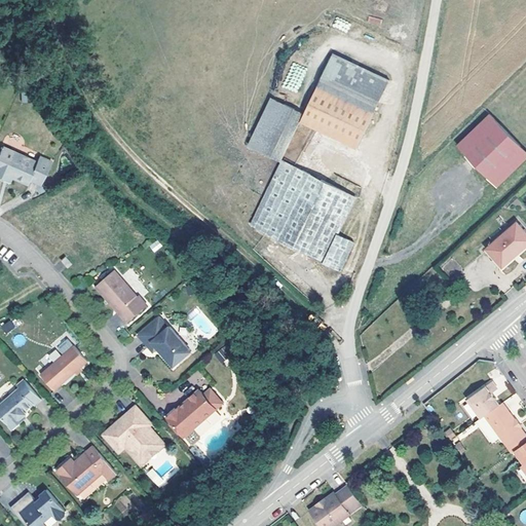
[(370,16),(368,23),(380,27),(382,20),(370,16)]
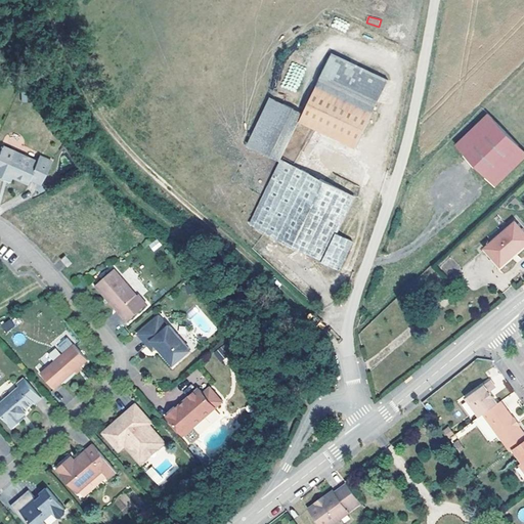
[(345,33),(349,25),(337,18),(333,26),(345,33)]
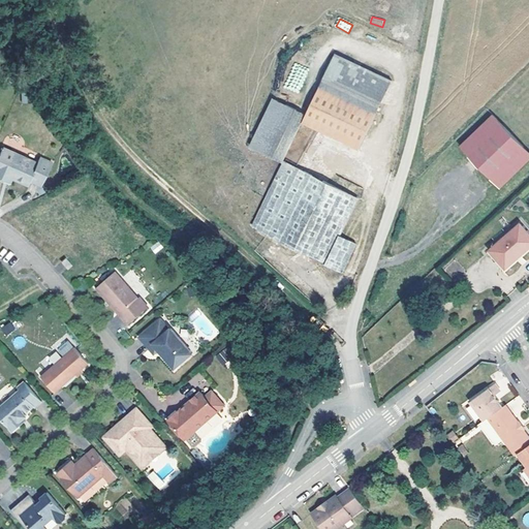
[(304,115),(301,123),(355,150),(390,83),(334,55),(304,115)]
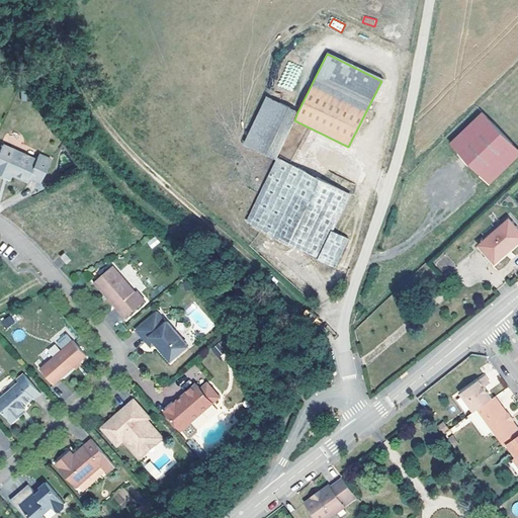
[(290,62),(285,68),(293,75),(289,79),(293,82),(303,72),(290,62)]
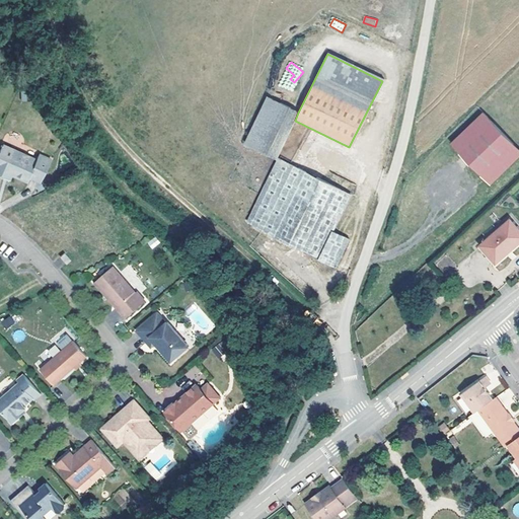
[(242,145),(275,161),(276,159),(295,121),(298,113),(265,96),(242,145)]
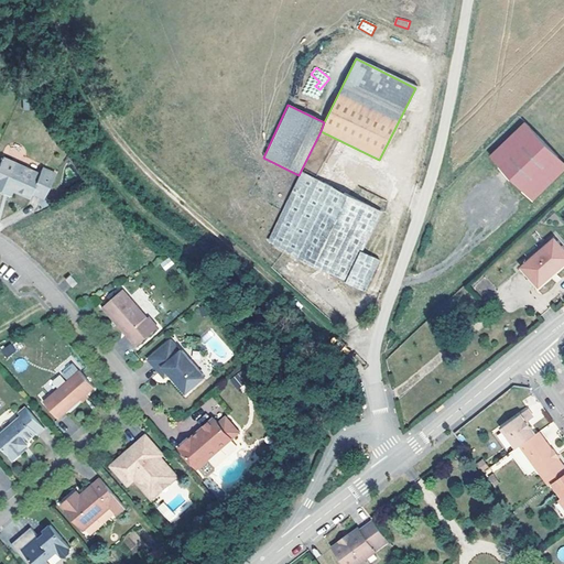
[(487,155),(530,199),(563,166),(563,165),(522,121),(487,155)]
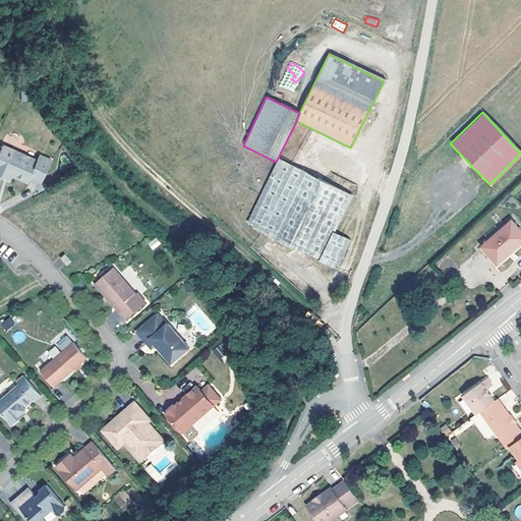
[(25,138),(19,152),(35,160),(38,154),(42,146),(25,138)]
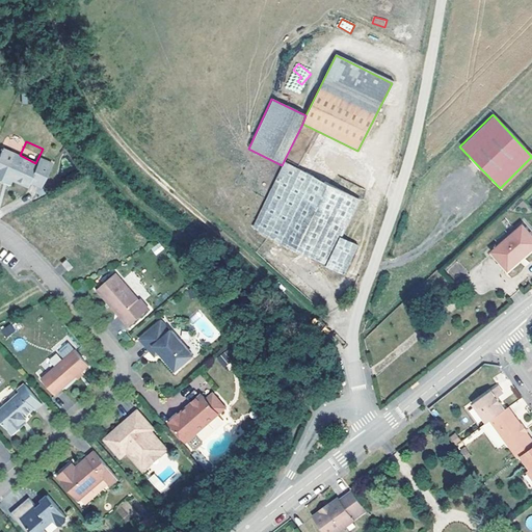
[(35,163),(1,147),(0,149),(0,179),(1,180),(3,175),(6,177),(10,178),(26,186),(28,181),(40,186),(50,162),(38,157),(35,163)]
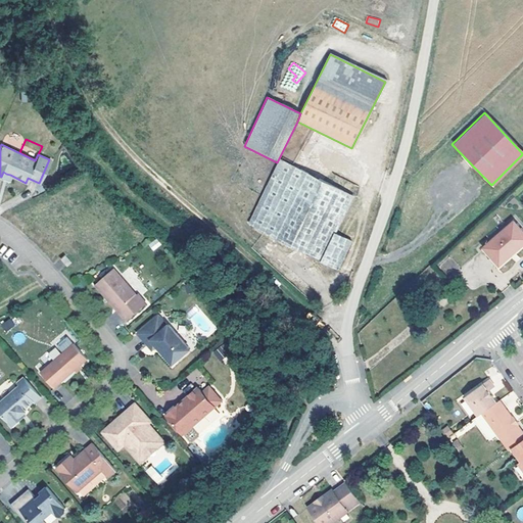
[(277,162),(246,225),(317,260),(350,195),(278,160),(277,162)]
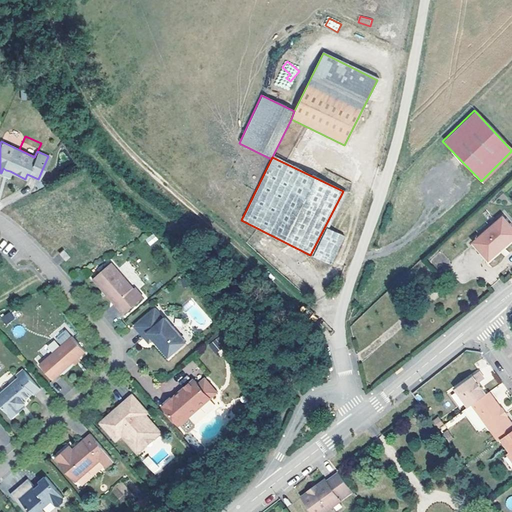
[(511,236),(511,228),(501,216),(473,240),(488,257),(511,236)]
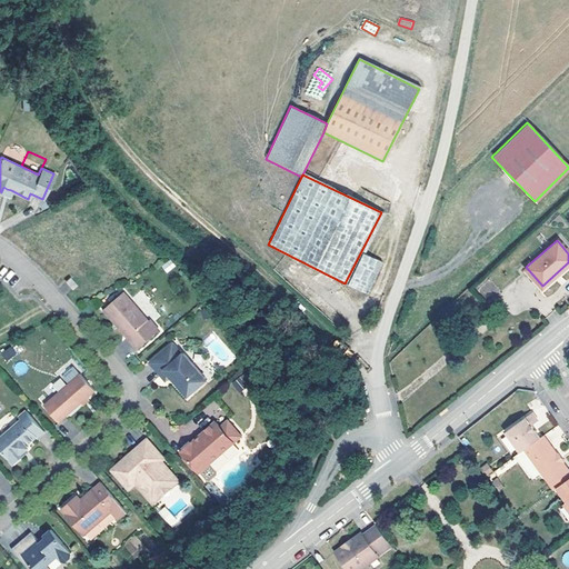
[(350,288),(371,295),(382,260),(360,253),(350,288)]
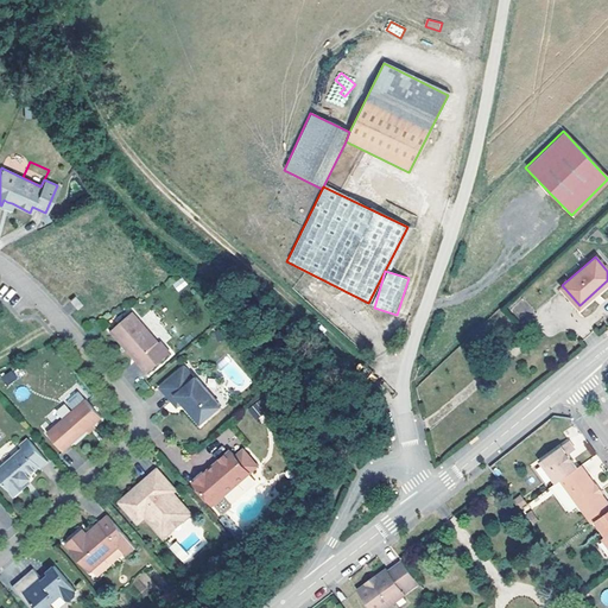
[(182,278),(172,284),(178,291),(188,285),(182,278)]
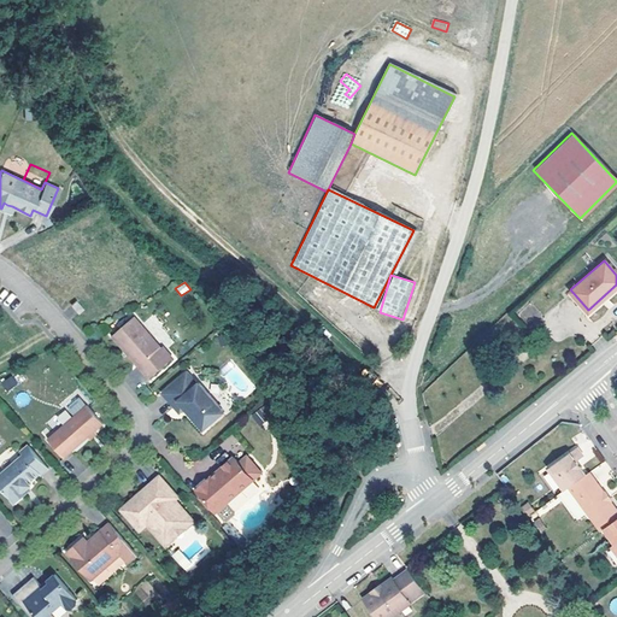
[(84,310),(76,301),(71,305),(80,313),(84,310)]
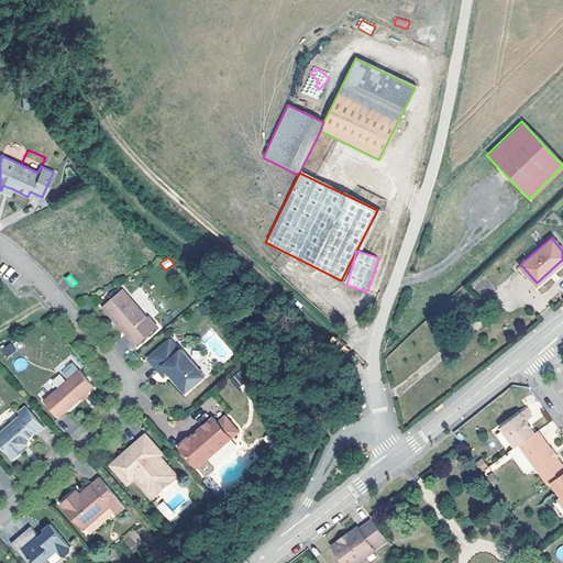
[(146,317),(121,288),(101,306),(123,330),(135,344),(156,326),(147,316),(146,317)]
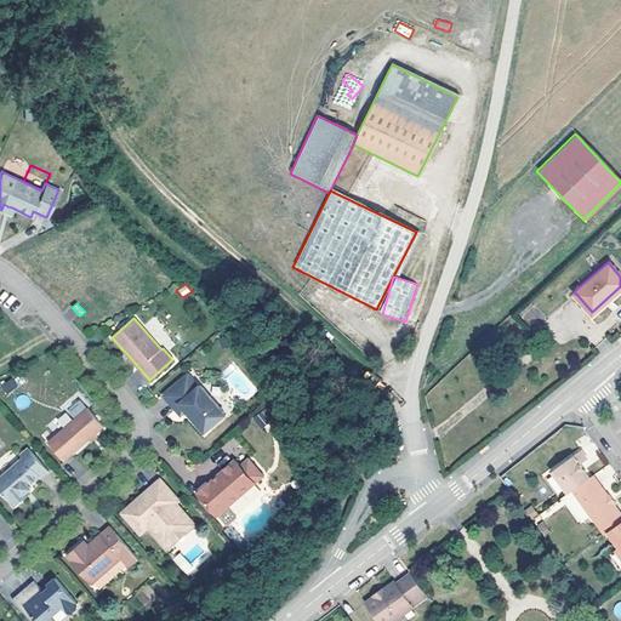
[(187,371),(163,394),(181,415),(186,410),(187,409),(189,411),(192,414),(191,415),(205,431),(226,412),(199,383),(198,383),(187,371)]
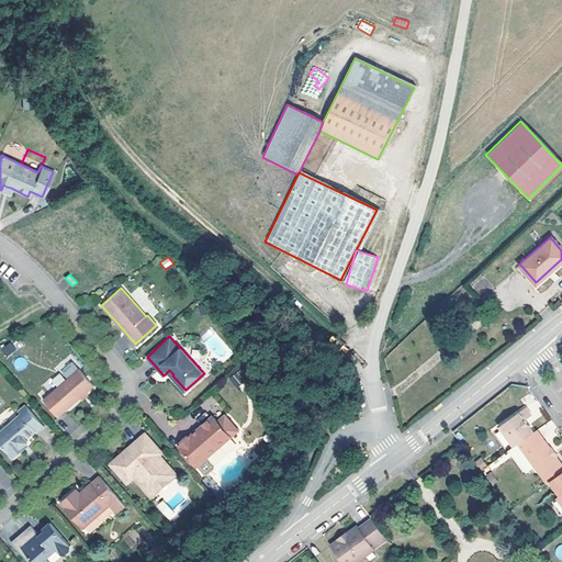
[(7,357),(17,350),(11,341),(1,349),(7,357)]
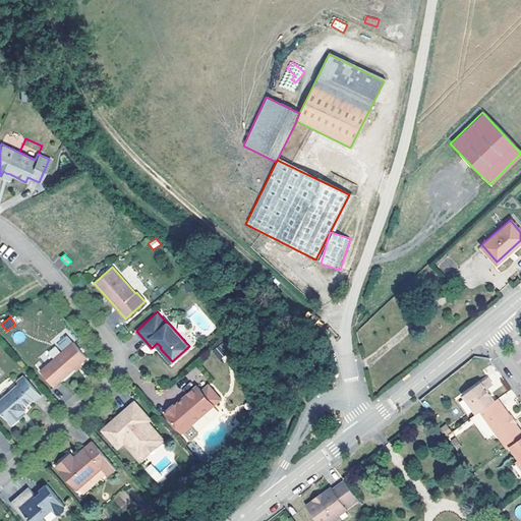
[(88,357),(73,342),(41,370),(54,386),(74,368),(77,365),(80,363),(88,357)]
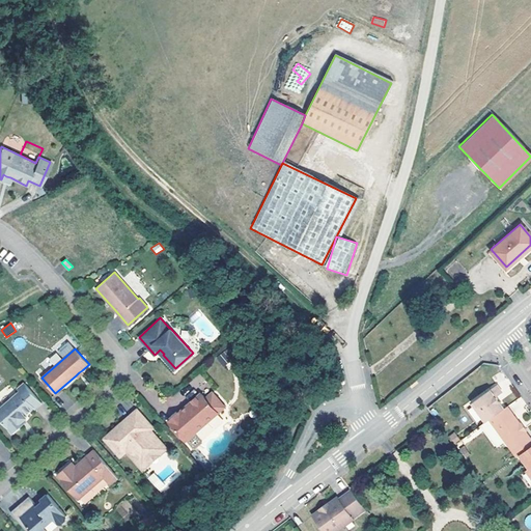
[(475,396),(490,417),(507,403),(499,392),(506,387),(500,379),(475,396)]
